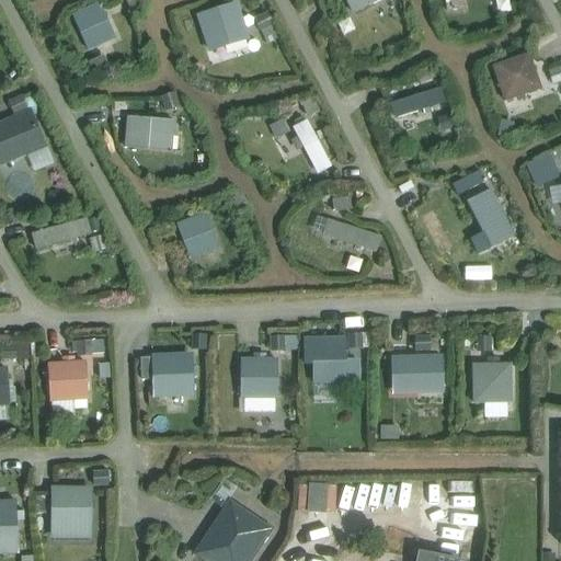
[(100,43),(77,0),(73,0),(60,8),(84,52),(100,43)]
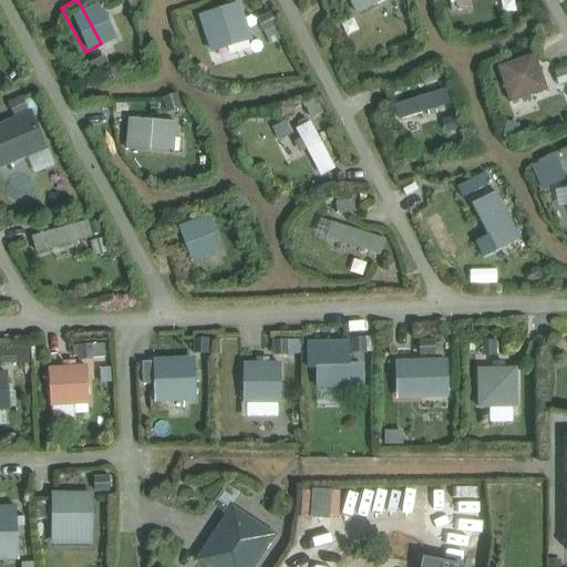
[(392,0),(334,0),(341,18),(392,0)]
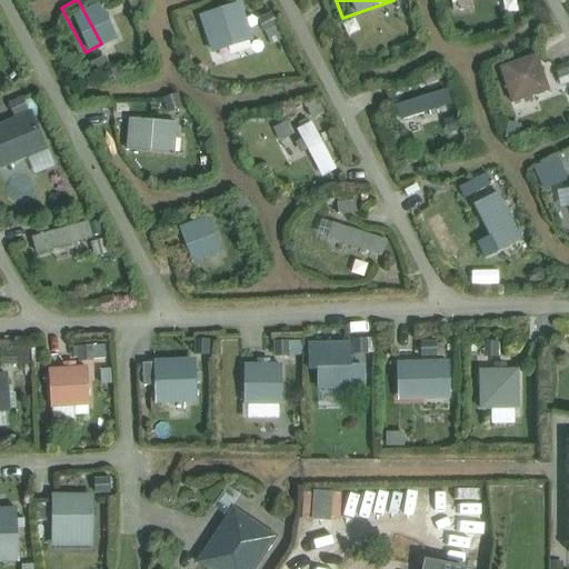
[(263,67),(238,22),(222,31),(247,76),(263,67)]
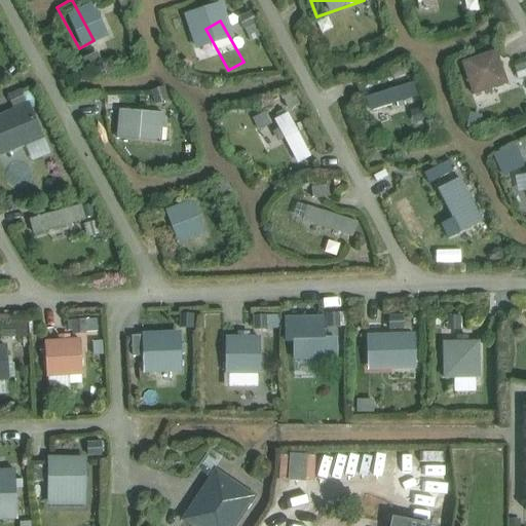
[(512,78),(505,53),(456,65),(461,89),(512,78)]
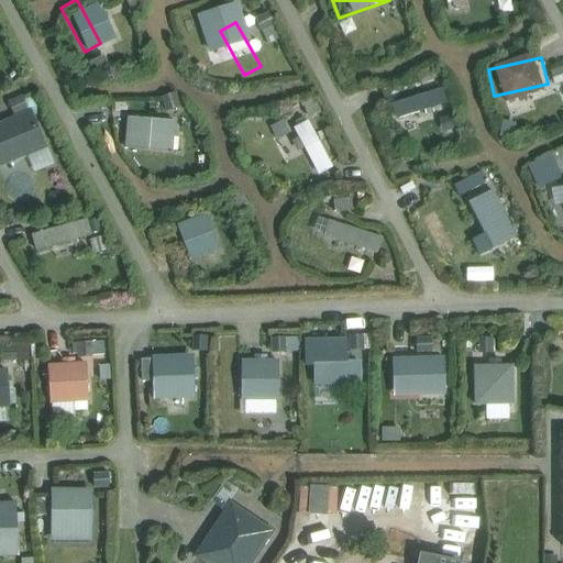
[(389,128),(435,103),(426,85),(379,108),(389,128)]
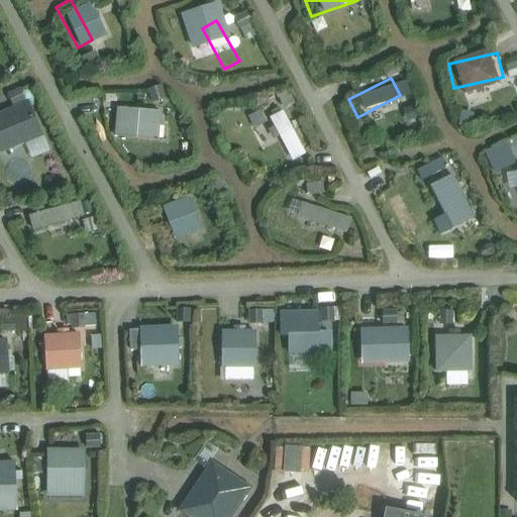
[(288,151),(265,108),(245,118),(269,162),(288,151)]
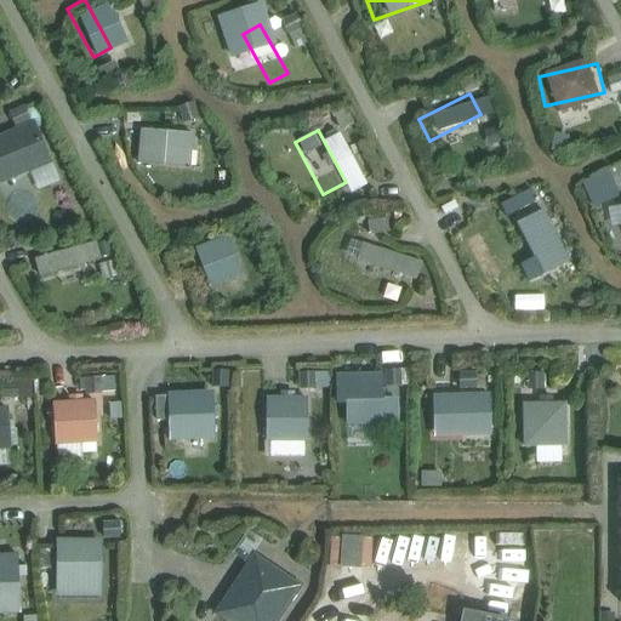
[(182,132),(135,134),(135,155),(182,154),(182,132)]
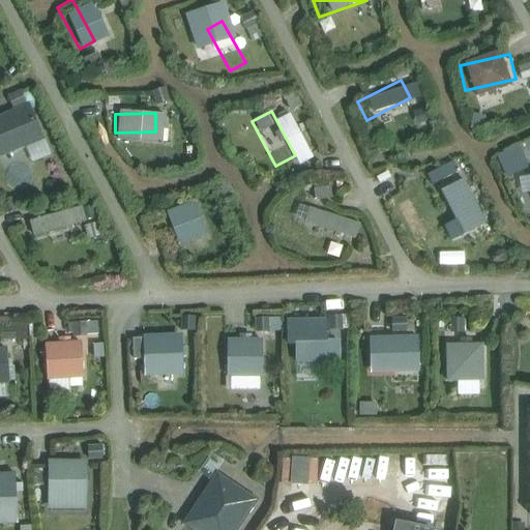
[(26,135),(19,115),(0,121),(0,138),(2,144),(26,135)]
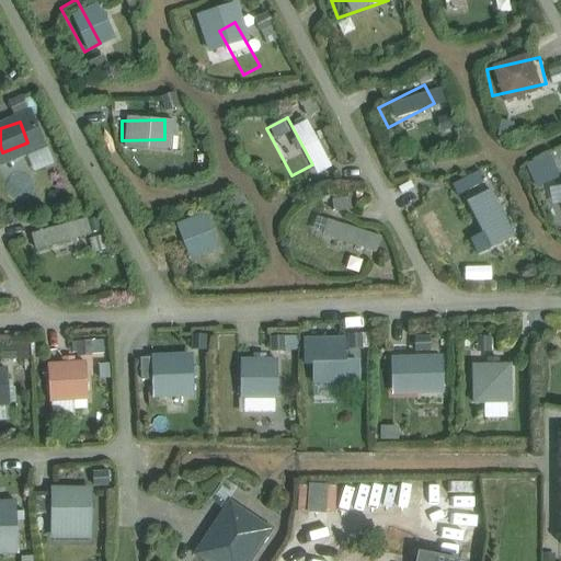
[(316,132),(334,164),(345,158),(327,125),(316,132)]
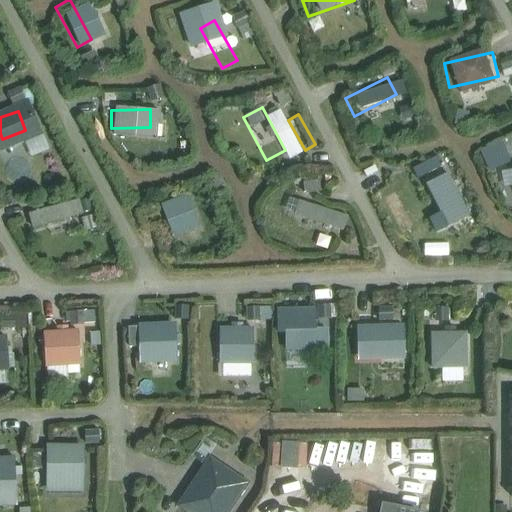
[(458,215),(440,177),(426,183),(443,222),(458,215)]
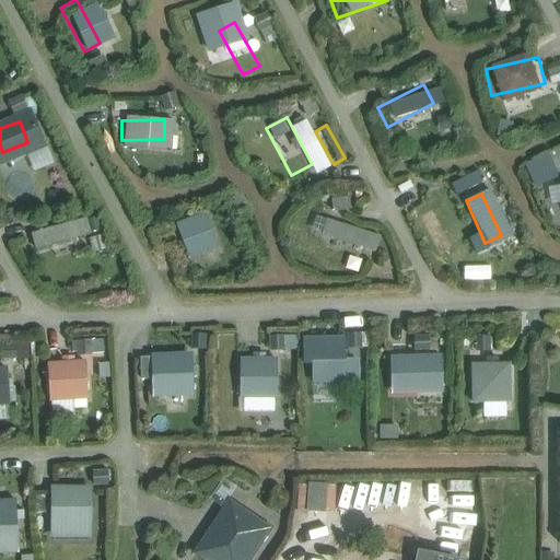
[(352,209),(352,196),(334,196),(334,209),(352,209)]
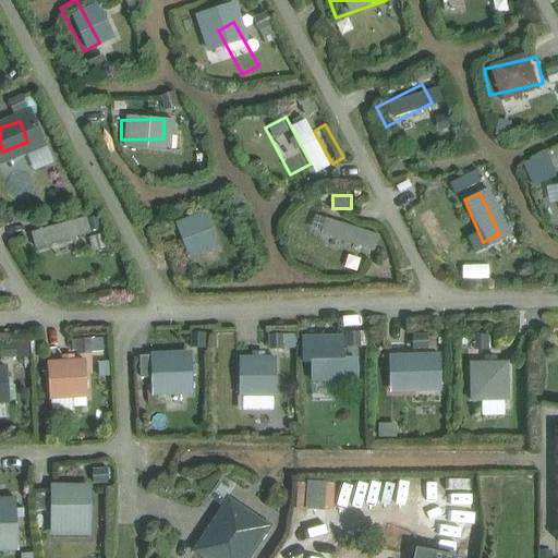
[(204,237),(183,198),(161,209),(183,247),(204,237)]
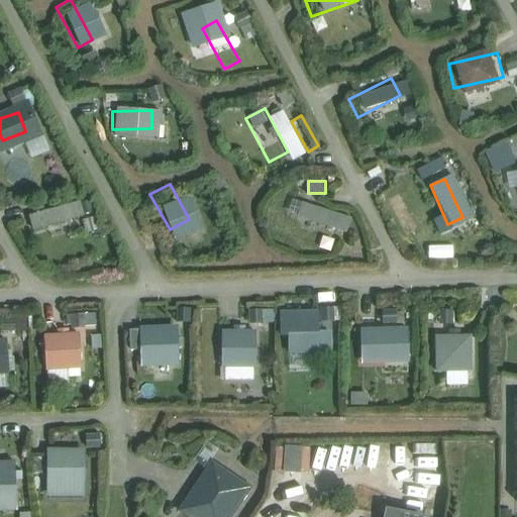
[(323,227),(328,209),(296,200),(291,218),(323,227)]
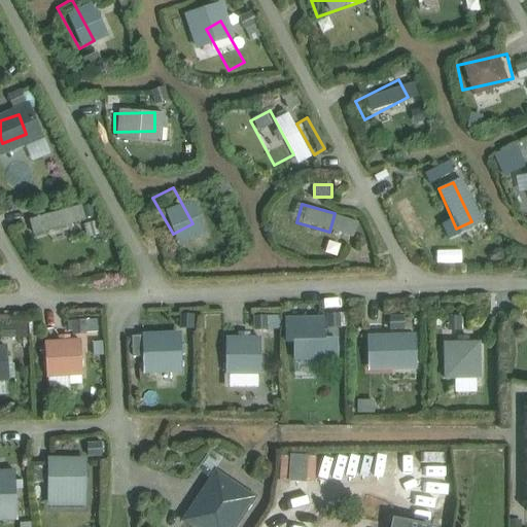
[(28,217),(29,238),(70,236),(69,215),(28,217)]
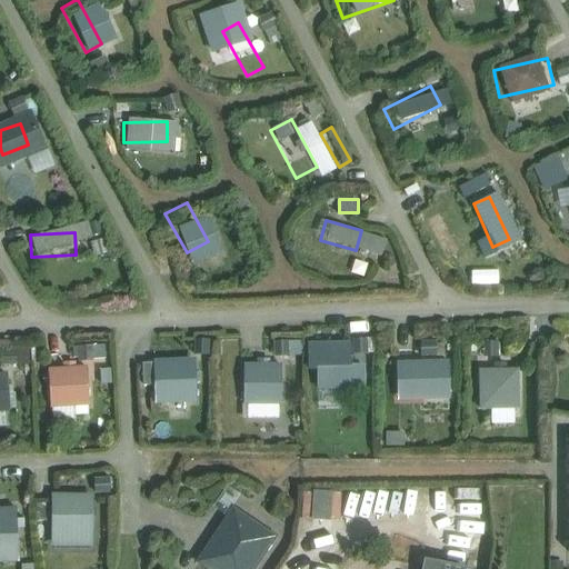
[(317,388),(365,389),(366,340),(308,339),(307,368),(317,368),(317,388)]
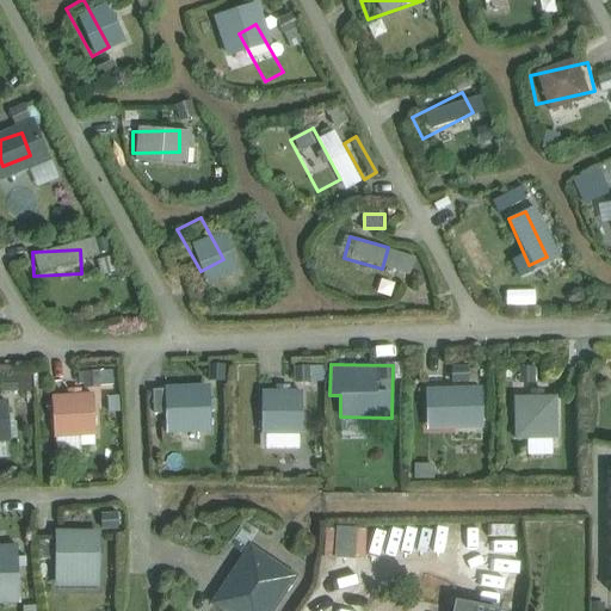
[(116,384),(115,368),(84,370),(85,386),(116,384)]
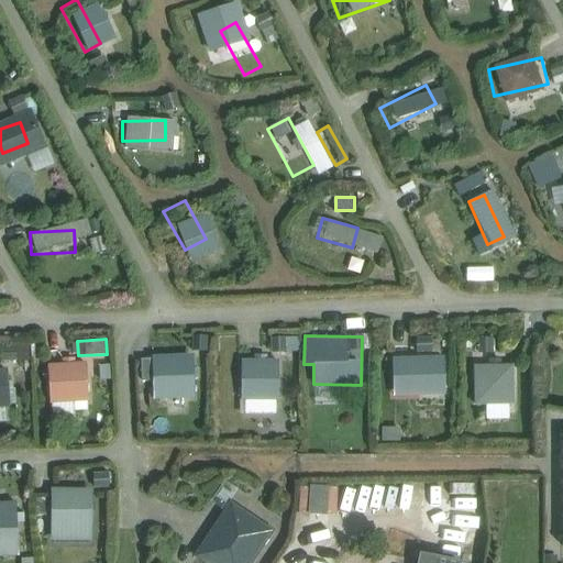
[(448,395),(446,355),(392,356),(394,397),(448,395)]
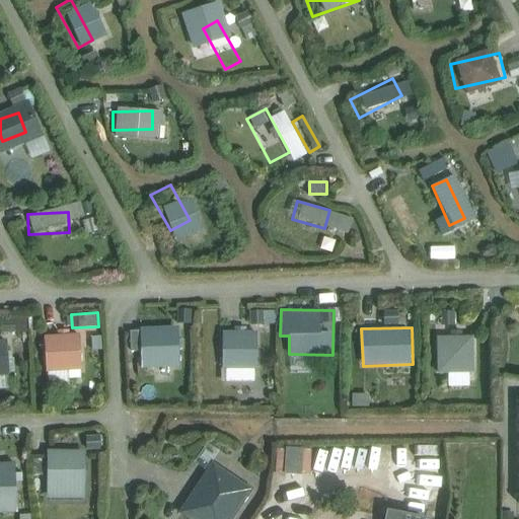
[(223,380),(260,379),(257,329),(222,330),(223,380)]
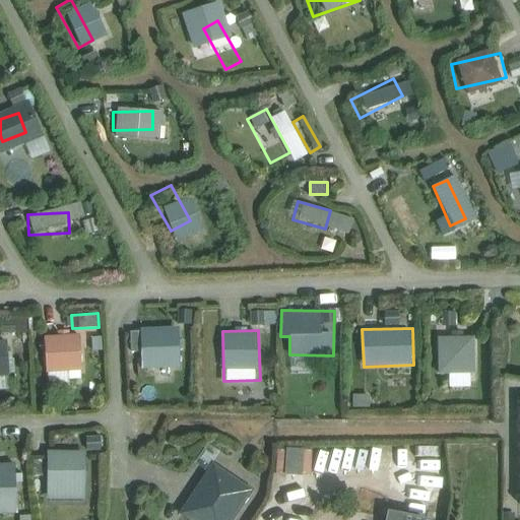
[(177,345),(143,345),(144,379),(177,378),(177,345)]
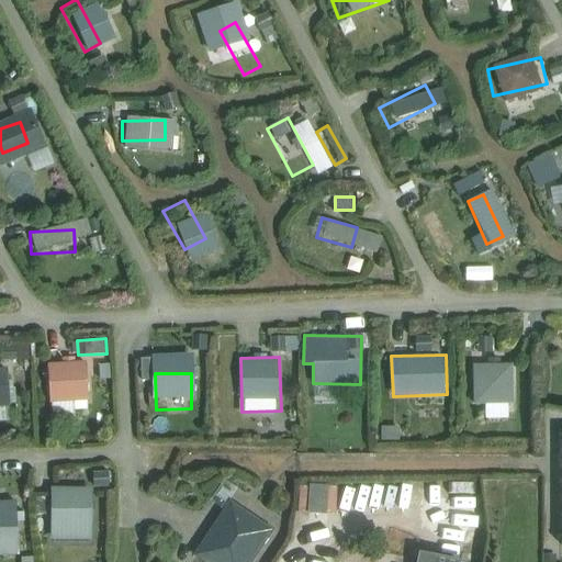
[(88,379),(44,380),(45,416),(89,415),(88,379)]
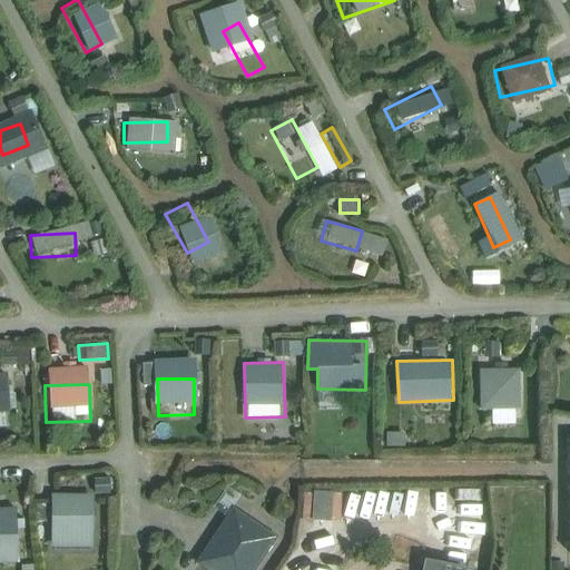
[(519,386),(484,386),(484,422),(519,422),(519,386)]
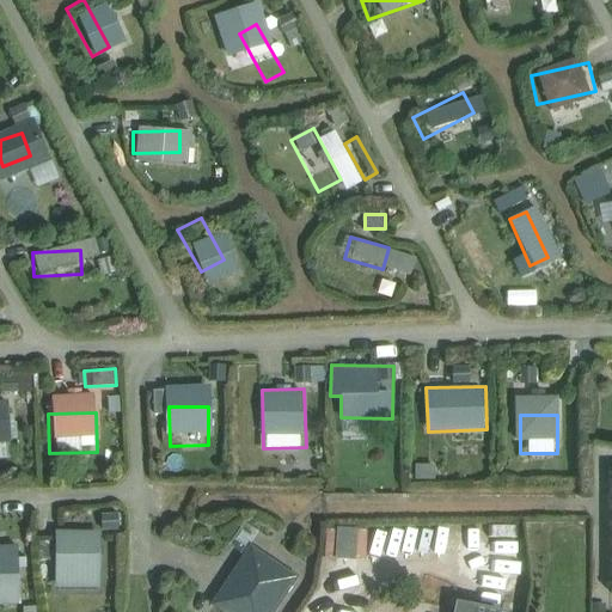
[(329,526),(328,556),(356,557),(356,543),(366,543),(367,528),(329,526)]
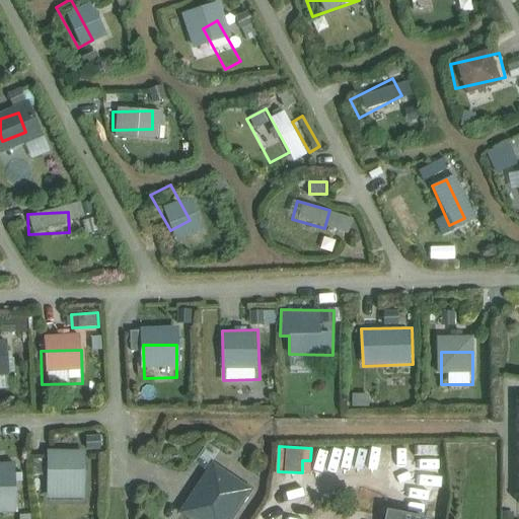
[(212,461),(177,513),(187,518),(232,518),(252,489),(212,461)]
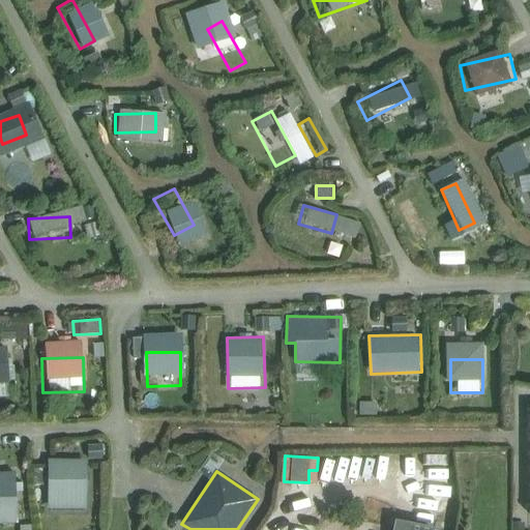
[(85,474),(52,475),(52,509),(86,508),(85,474)]
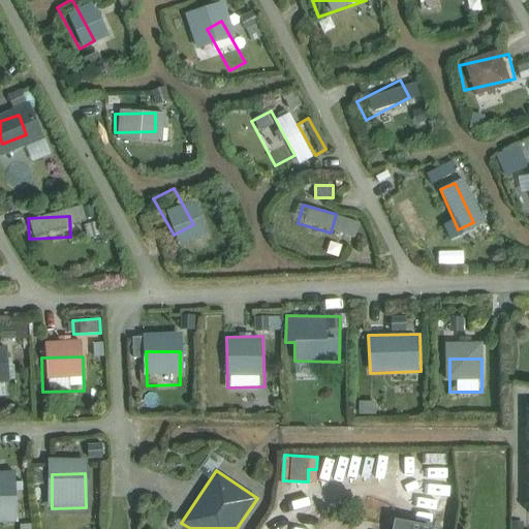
[(16,476),(0,477),(0,515),(18,515),(16,476)]
